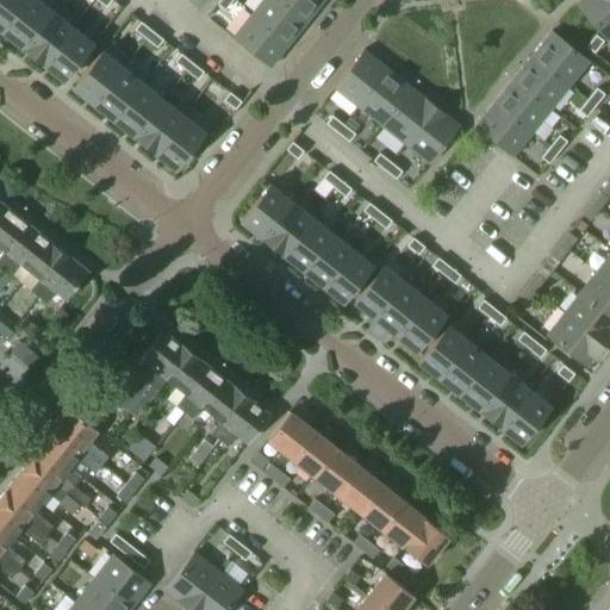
[(0,0),(0,29),(2,32),(27,0),(0,0)]
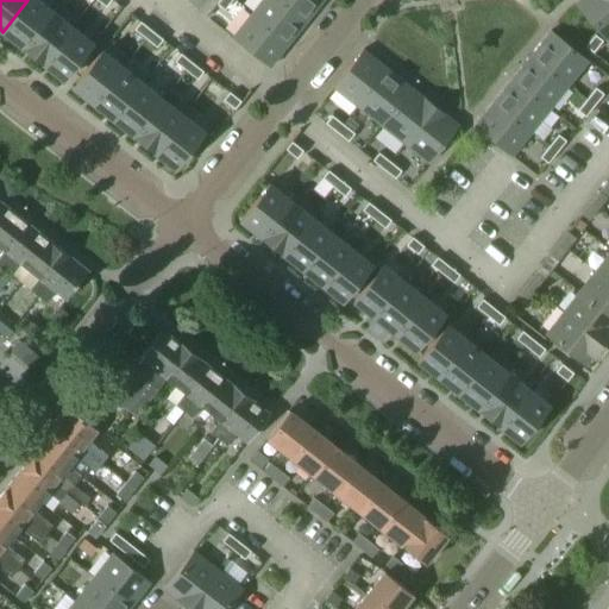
[(23,48),(51,12),(37,0),(27,0),(2,32),(23,48)]
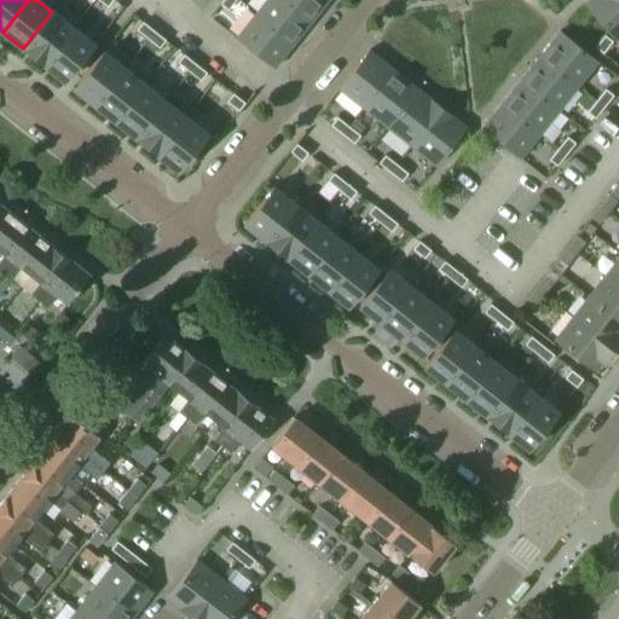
[(229,10),(236,0),(223,0),(220,4),(229,10)]
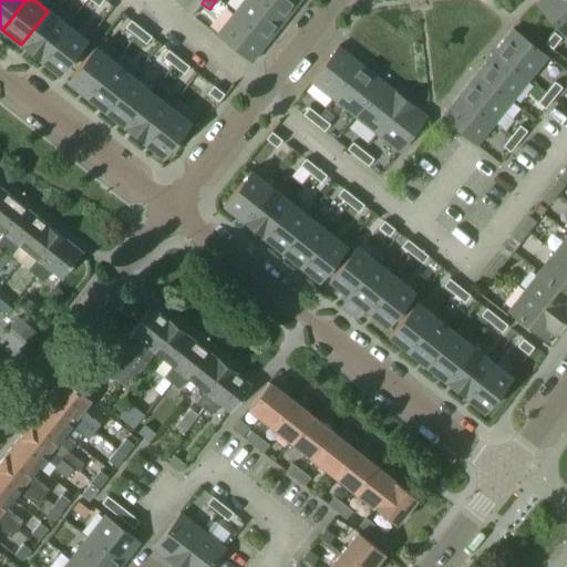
[(287,18),(264,0),(244,0),(235,12),(269,40),(287,18)]
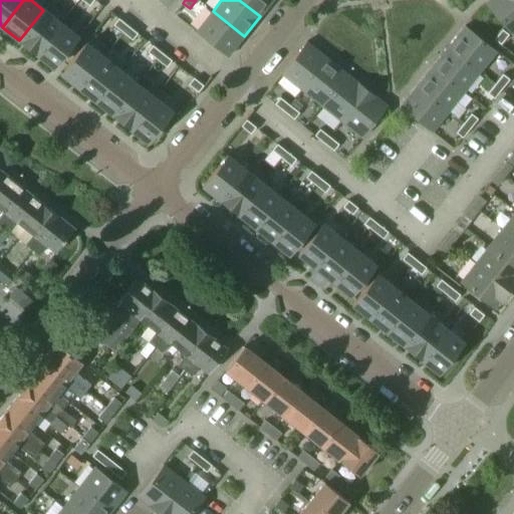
[(272,0),(239,0),(260,16),(272,0)]
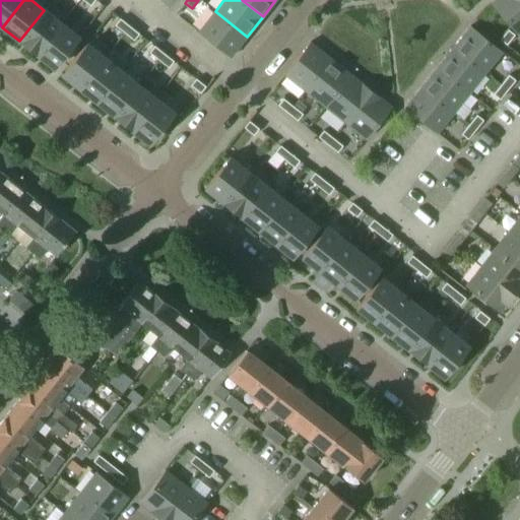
[(519,31),(519,0),(495,0),(491,4),(517,35),(519,31)]
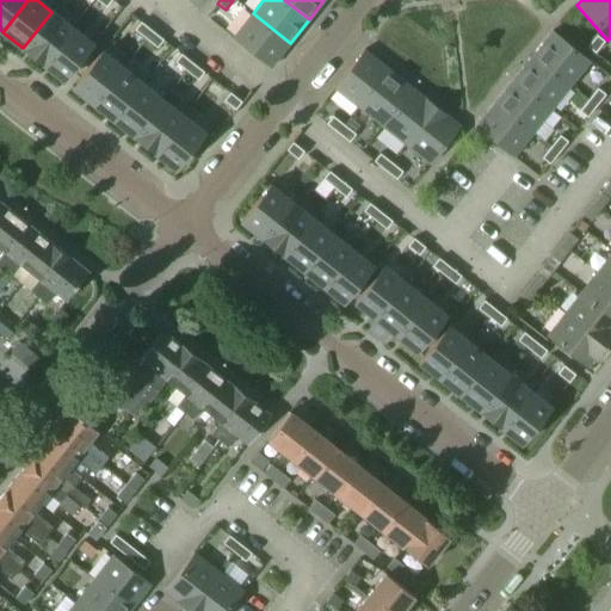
[(43,63),(72,28),(51,12),(23,48),(24,49),(42,63),(43,63)]
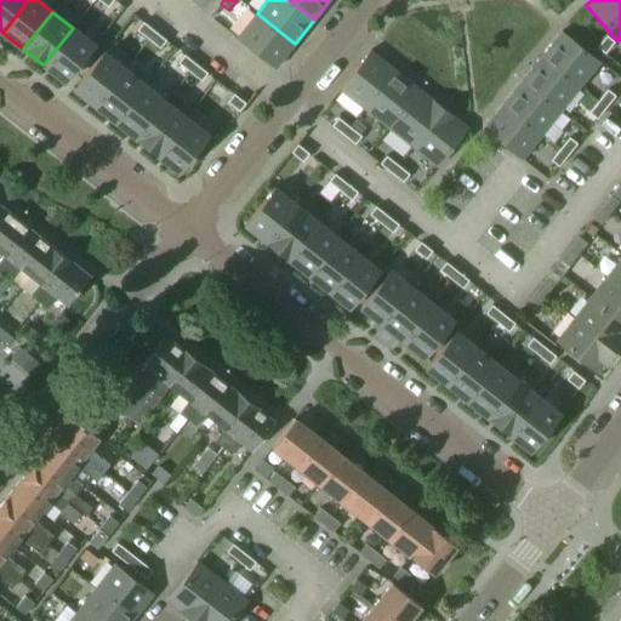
[(295,44),(257,13),(245,28),(237,38),(275,68),(289,52),(295,44)]
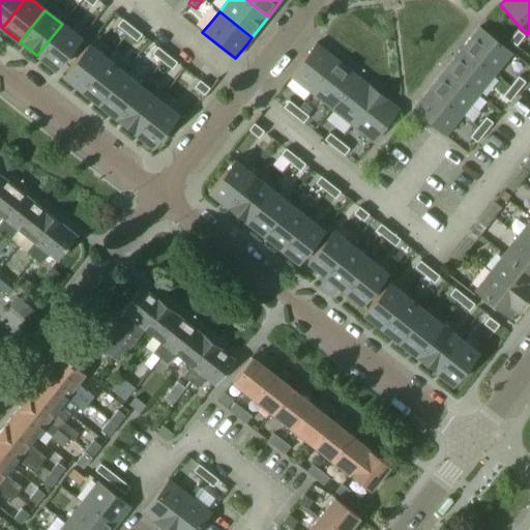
[(133,27),(122,19),(117,26),(127,33),(133,27)]
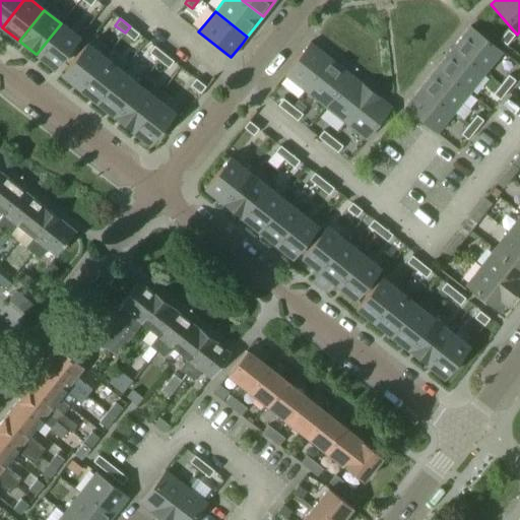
[(55,68),(79,38),(61,23),(37,54),(55,68)]
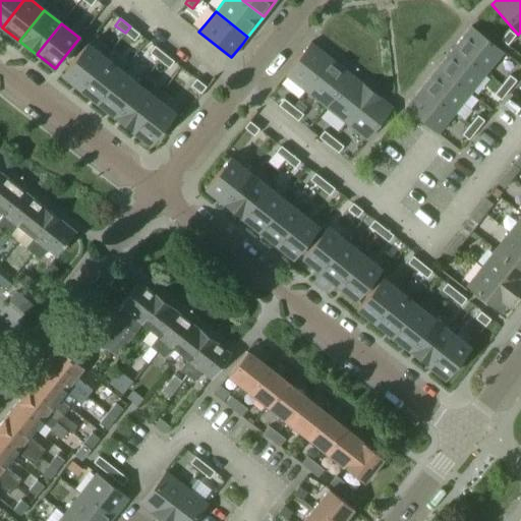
[(139,34),(130,26),(125,33),(134,41),(139,34)]
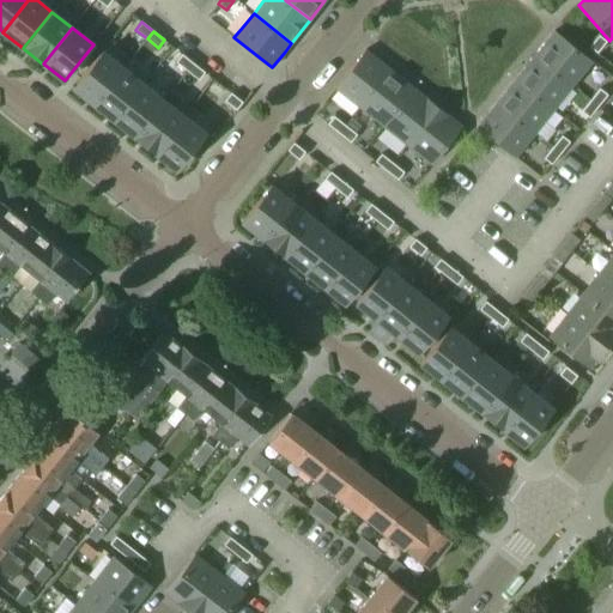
[(554,31),(535,55),(572,85),(593,61),(554,31)]
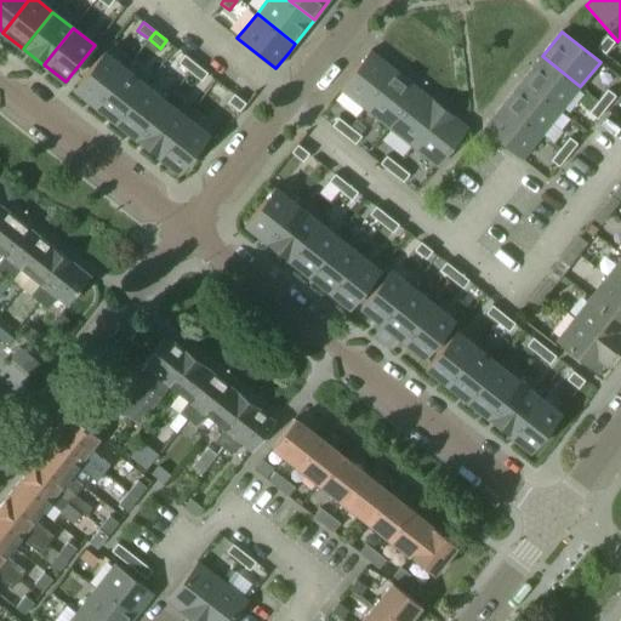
[(607,35),(597,47),(605,53),(614,41),(607,35)]
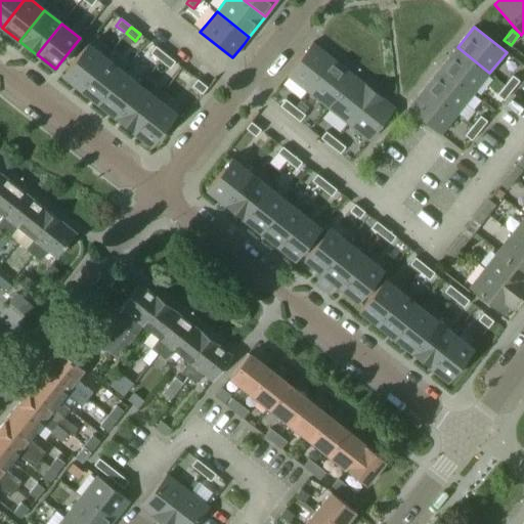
[(307,91),(334,59),(312,43),(287,75),(288,76),(307,91)]
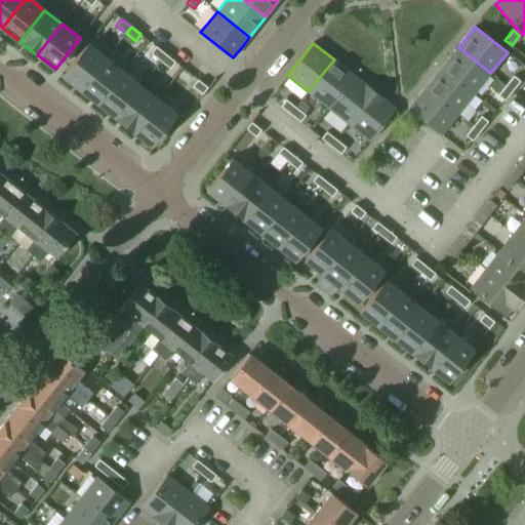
[(81,89),(106,58),(87,44),(63,75),(81,89)]
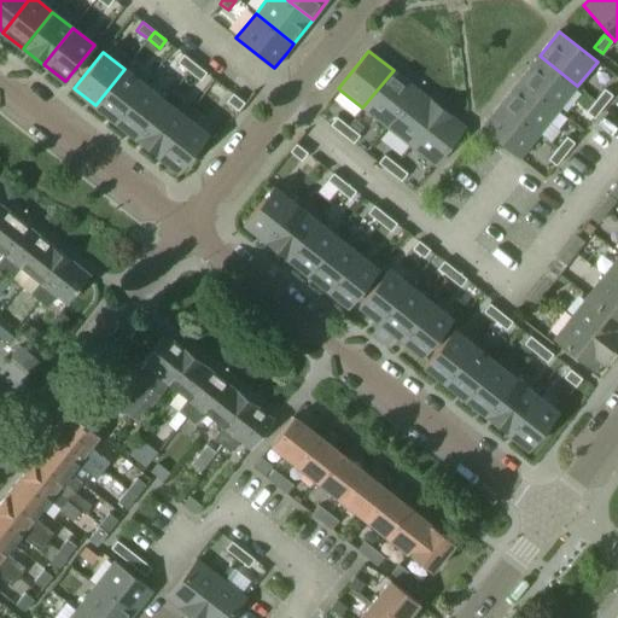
[(196,64),(184,54),(178,63),(190,71),(196,64)]
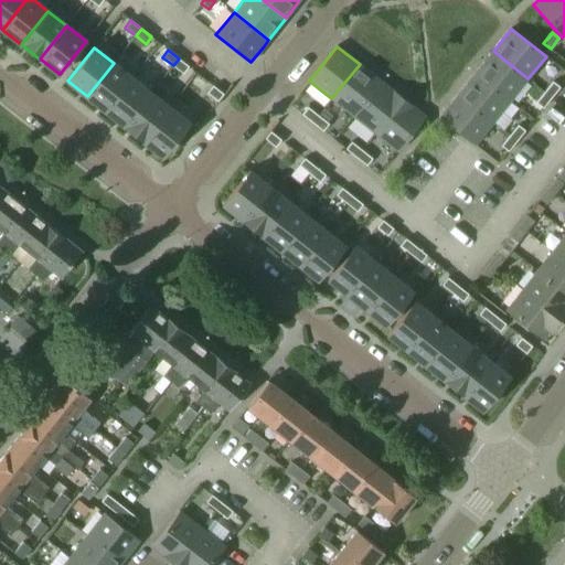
[(528,78),(493,51),(476,73),(510,100),(528,78)]
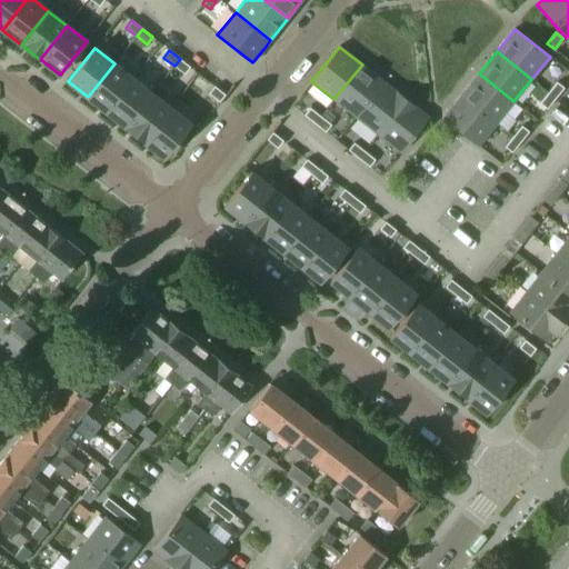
[(190,67),(180,59),(175,66),(185,75),(190,67)]
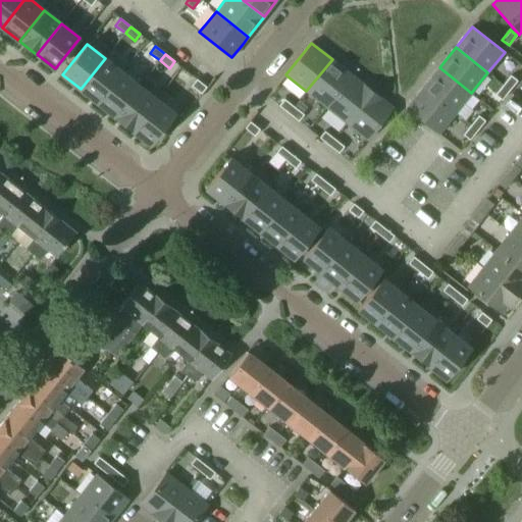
[(98,103),(122,71),(105,58),(81,89),(98,103)]
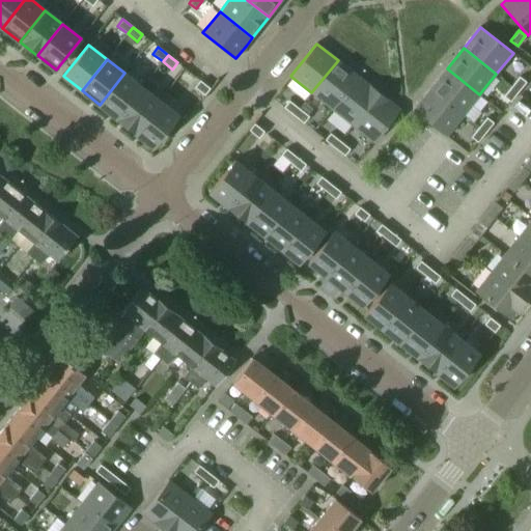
[(332,109),(358,77),(350,70),(338,60),(311,92),(318,99),(332,109)]
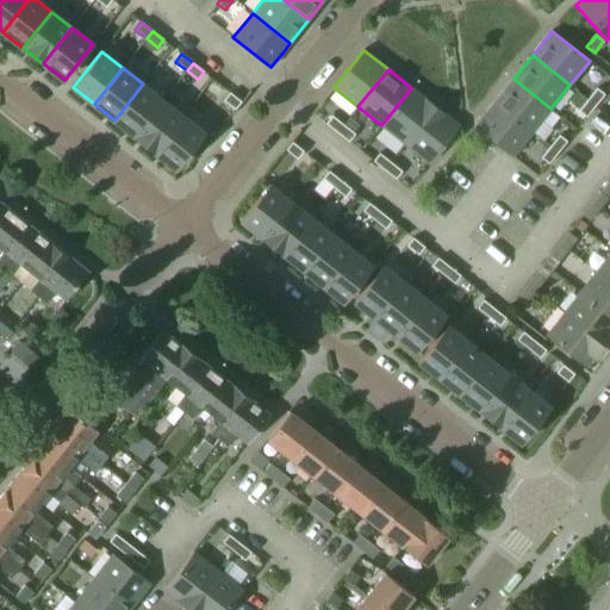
[(551,109),(514,79),(495,103),(533,132),(551,109)]
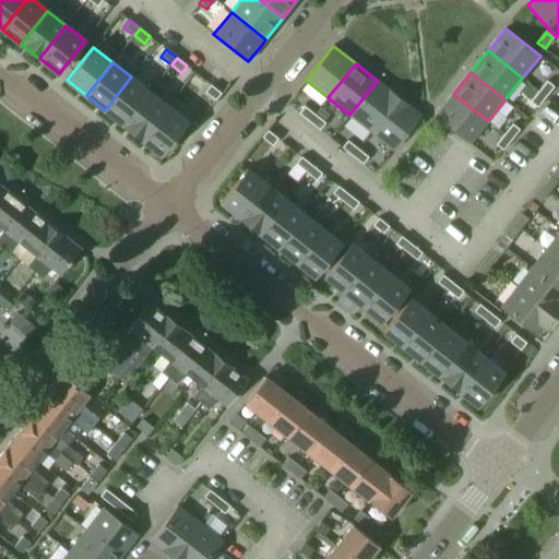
[(123,125),(150,92),(131,76),(105,110),(123,125)]
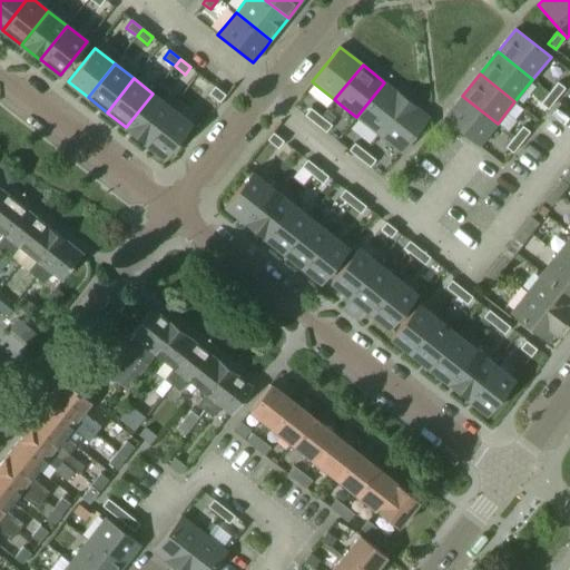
[(379,135),(406,99),(384,82),(356,117),(379,135)]
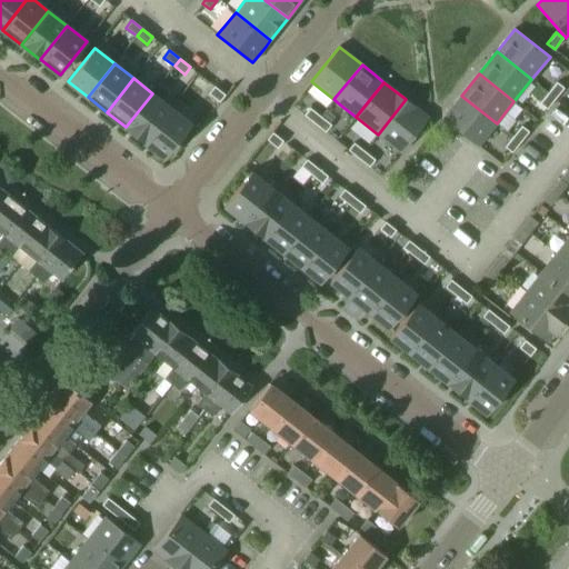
[(563,88),(557,82),(548,92),(556,99),(563,88)]
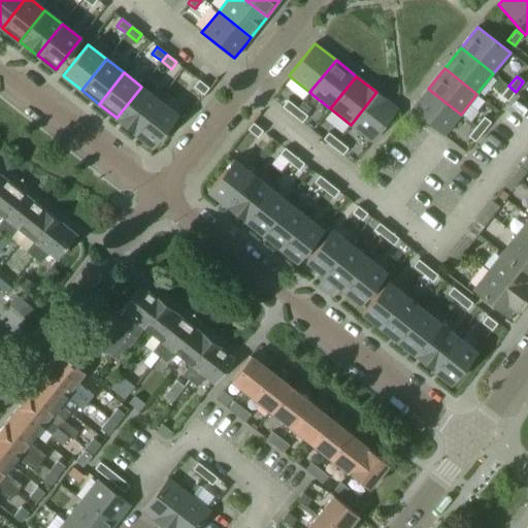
[(209,88),(199,79),(194,87),(203,95),(209,88)]
